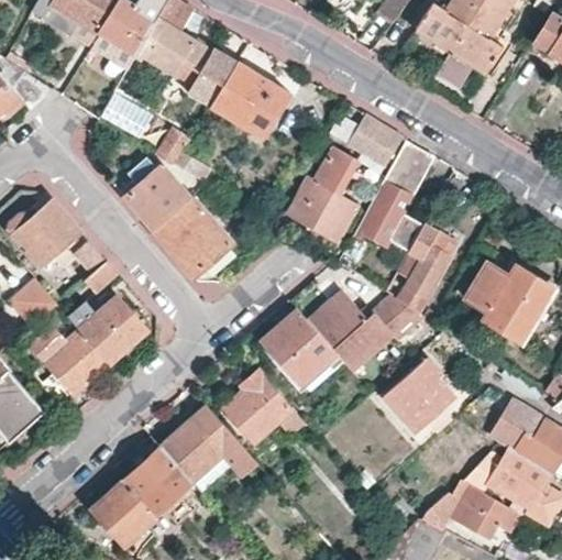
[(36,0),(31,11),(87,45),(95,31),(113,0),(36,0)]
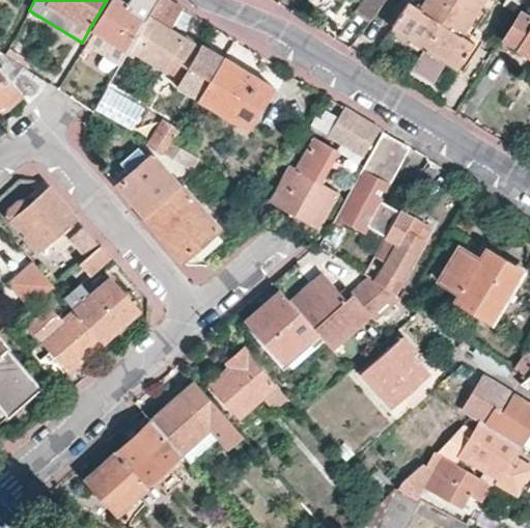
[(123,0),(107,0),(89,29),(92,31),(85,45),(117,64),(129,47),(156,0),(135,0),(132,5),(123,0)]
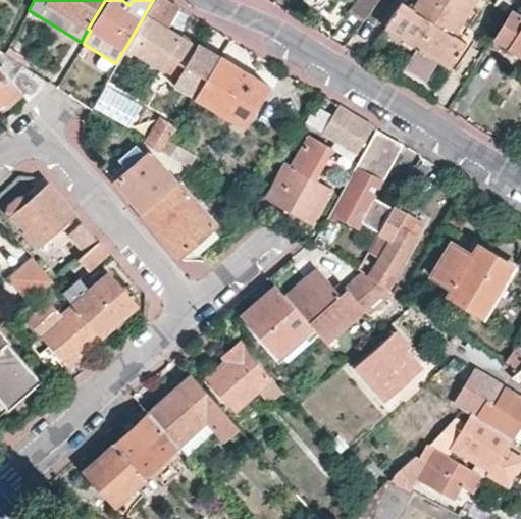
[(168,0),(153,0),(126,46),(178,79),(186,66),(196,48),(167,30),(179,6),(168,0)]
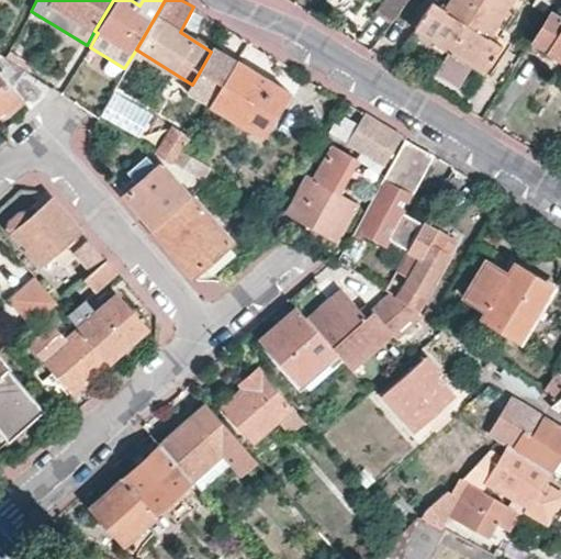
[(388,0),(378,15),(391,25),(408,0),(388,0)]
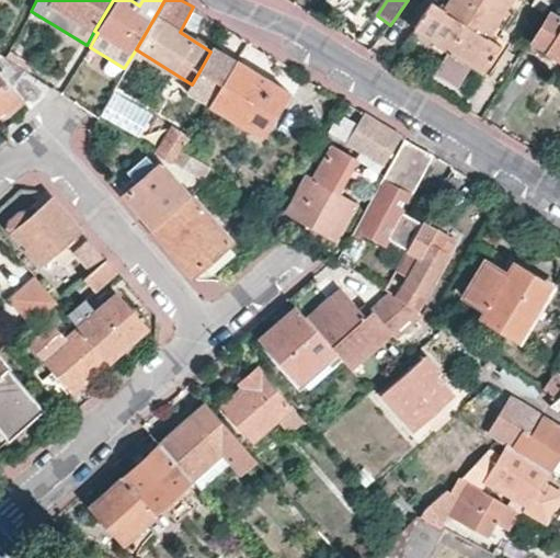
[(432,0),(415,27),(449,49),(481,0),(450,0),(447,8),(435,0),(432,0)]
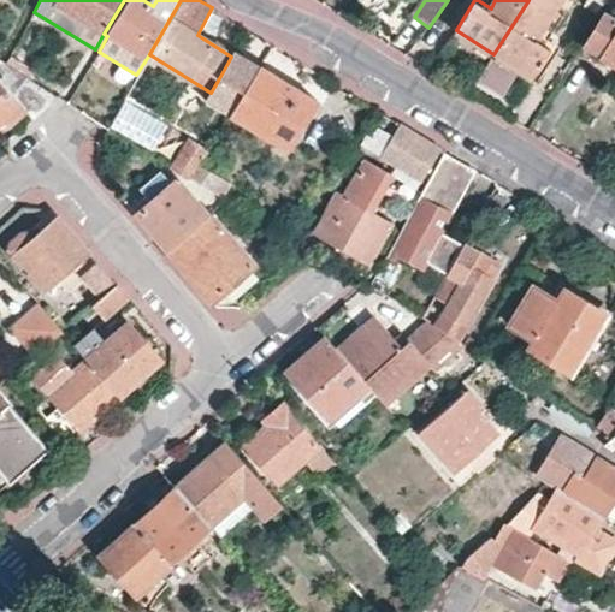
[(528,0),(494,54),(520,70),(533,78),(554,47),(538,37),(561,0),(528,0)]
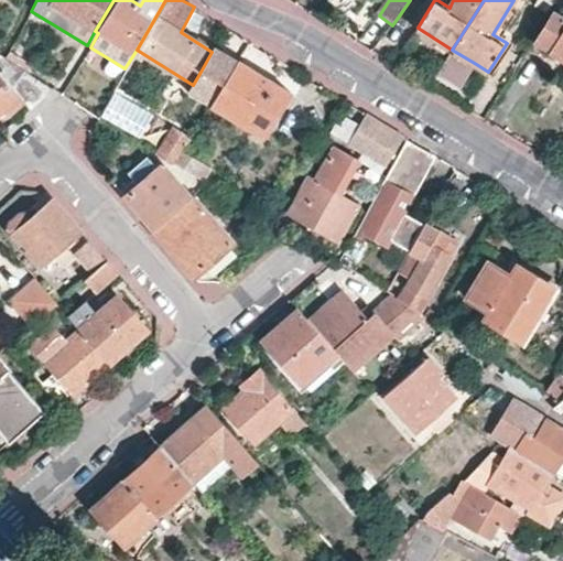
[(556,0),(538,0),(534,6),(549,14),(554,3),(556,0)]
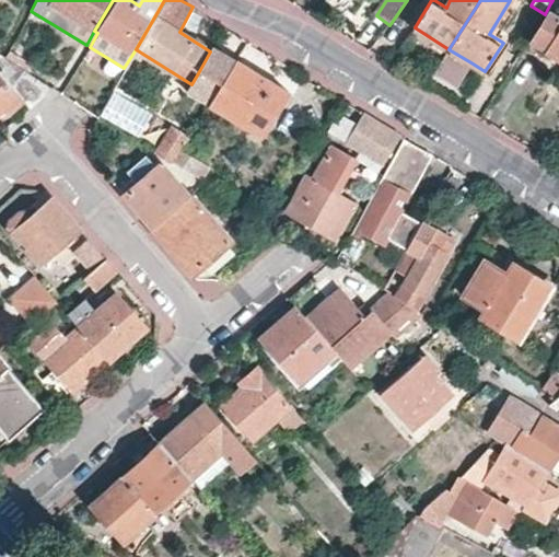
[(558,18),(550,12),(530,46),(544,55),(545,51),(558,59),(558,18)]
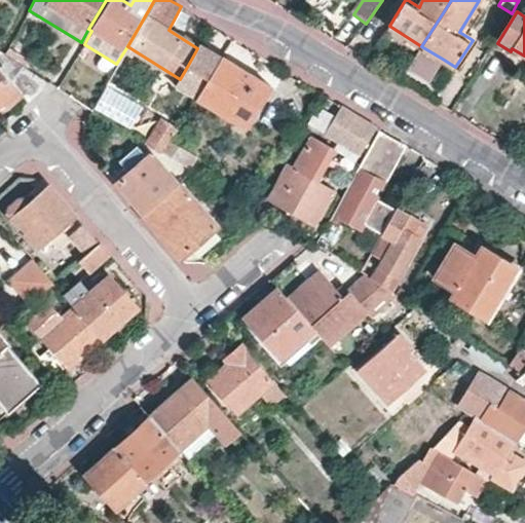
[(444,60),(421,46),(408,68),(429,82),(444,60)]
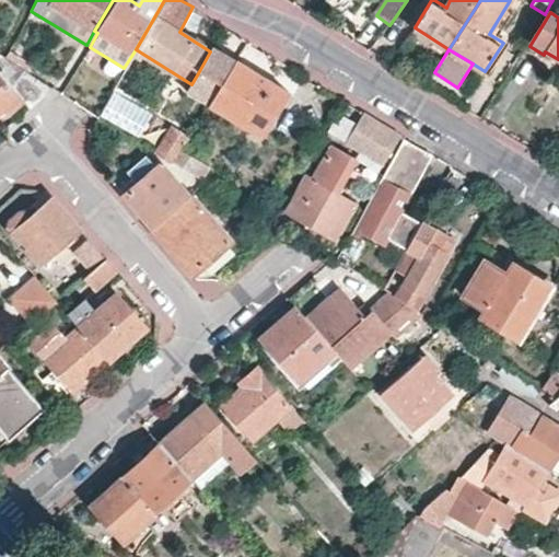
[(219,83),(232,64),(210,51),(199,71),(219,83)]
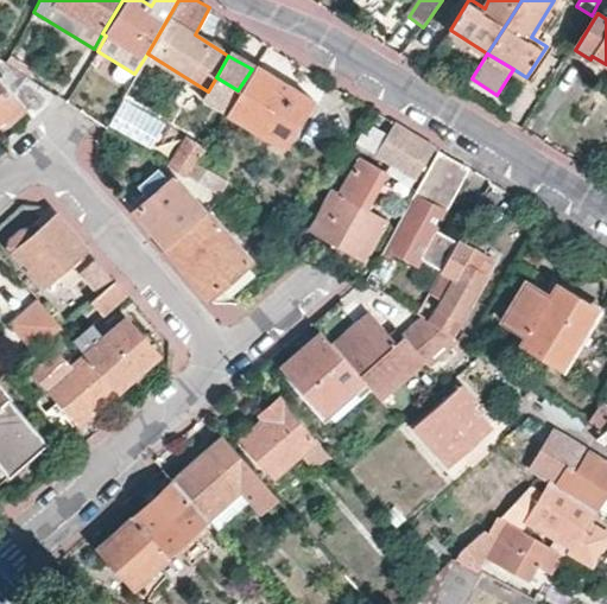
[(54,99),(5,61),(0,57),(0,120),(1,119),(6,125),(24,109),(32,118),(54,99)]
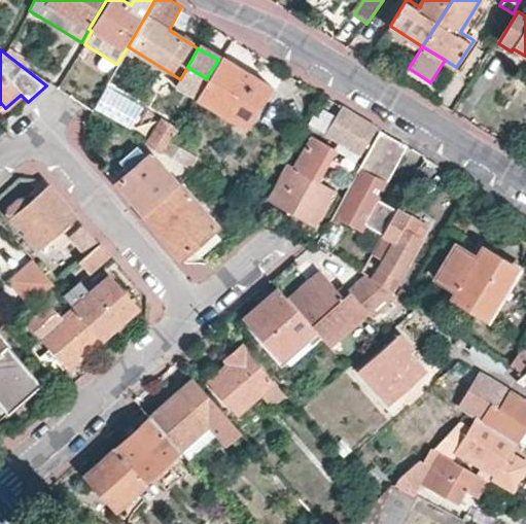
[(271,86),(221,56),(218,60),(206,78),(195,97),(245,128),(271,86)]
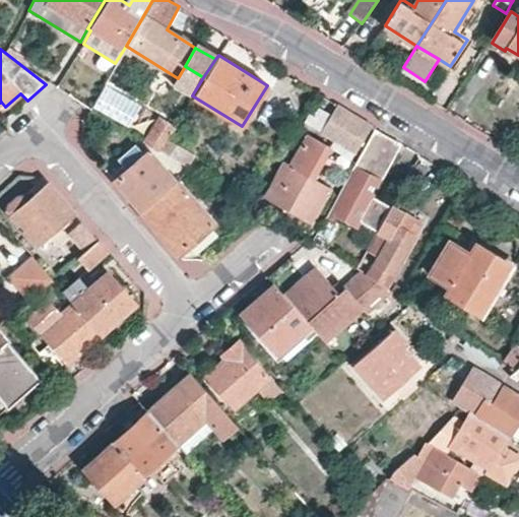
[(351,114),(338,106),(322,133),(357,154),(373,127),(351,114)]
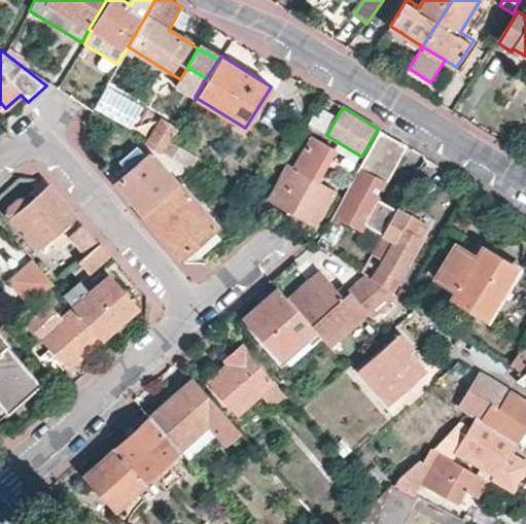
[(409,147),(382,132),(366,158),(336,210),(344,214),(379,235),(381,232),(394,209),(375,197),(382,184),(385,186),(409,147)]
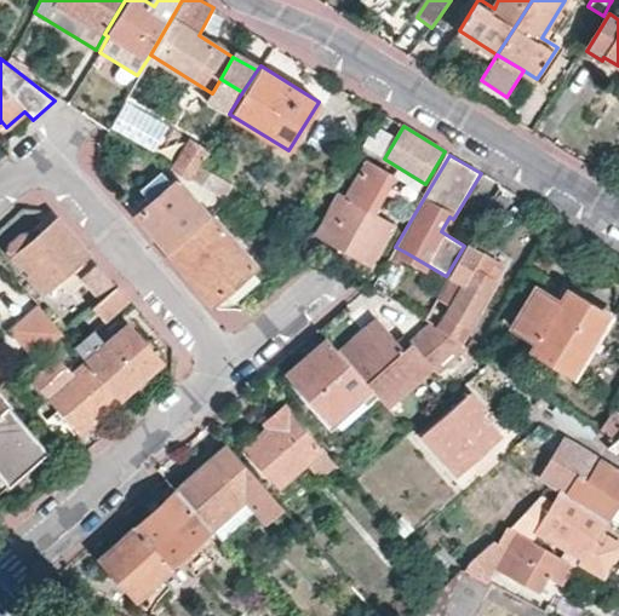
[(338,194),(314,234),(366,264),(390,225),(368,212),(393,174),(367,160),(344,197),(338,194)]
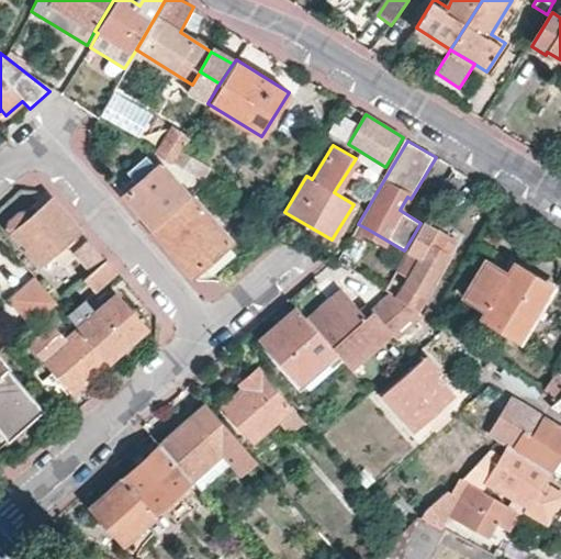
[(171,161),(202,179),(210,165),(179,148),(171,161)]
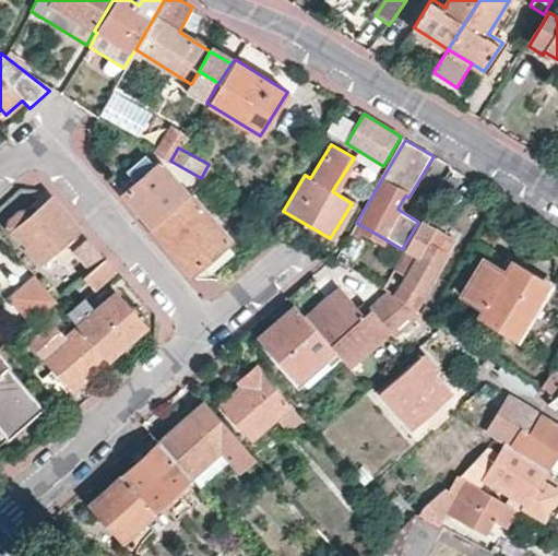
[(155,222),(185,194),(153,161),(154,158),(154,157),(153,155),(147,152),(145,153),(130,167),(140,177),(125,190),(131,197),(155,222)]
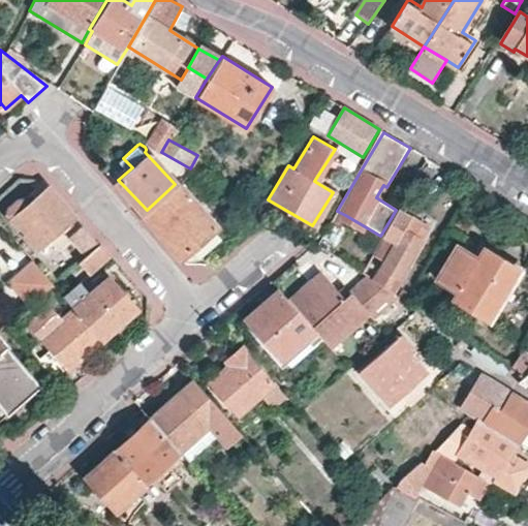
[(215,226),(175,184),(147,210),(186,253),(215,226)]
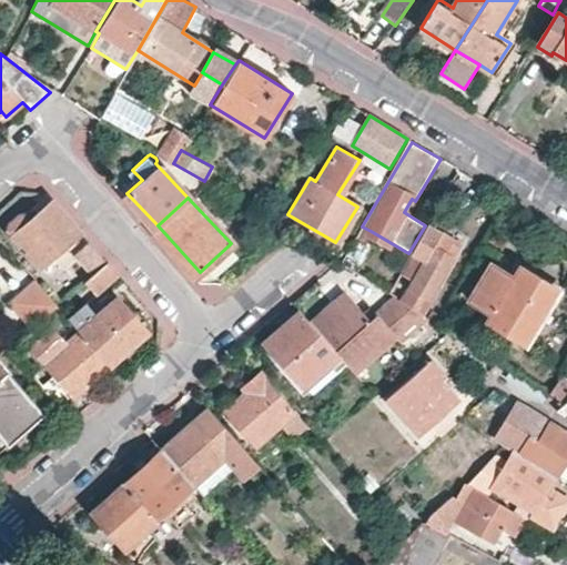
[(84,235),(52,200),(30,219),(24,212),(16,212),(6,222),(4,230),(42,272),(84,235)]
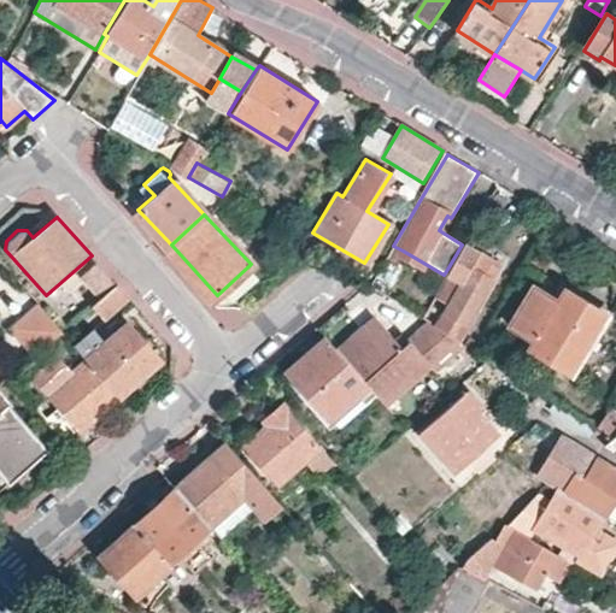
[(487,257),(468,246),(463,243),(462,245),(446,271),(451,275),(438,296),(449,302),(445,308),(470,323),(498,276),(481,266),(487,257)]
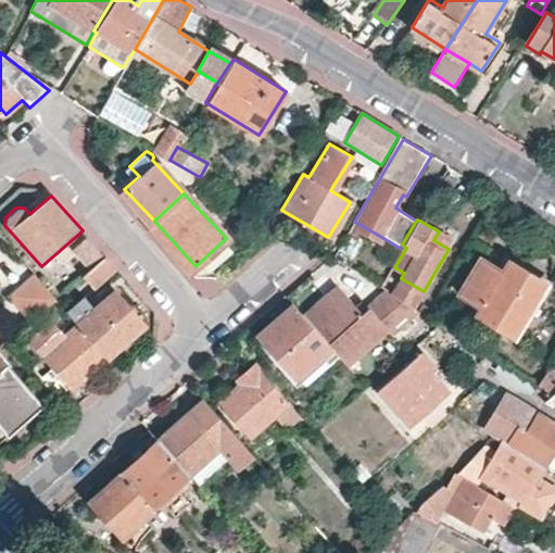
[(354,222),(333,258),(341,262),(363,226),(354,222)]
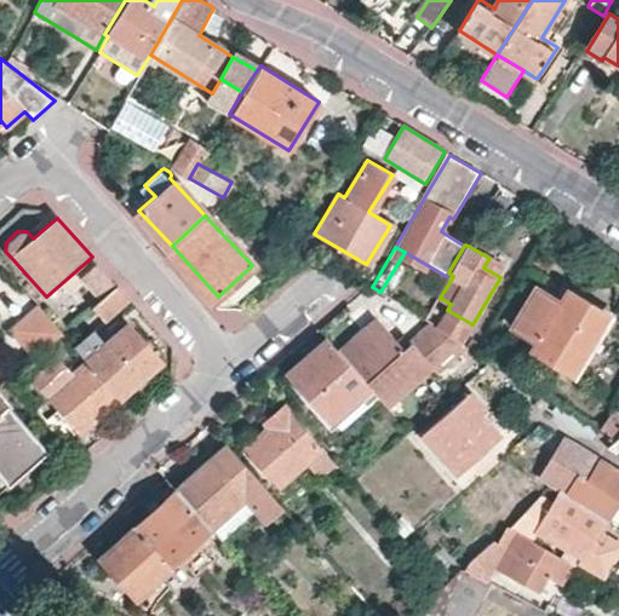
[(108,297),(119,287),(101,265),(89,276),(108,297)]
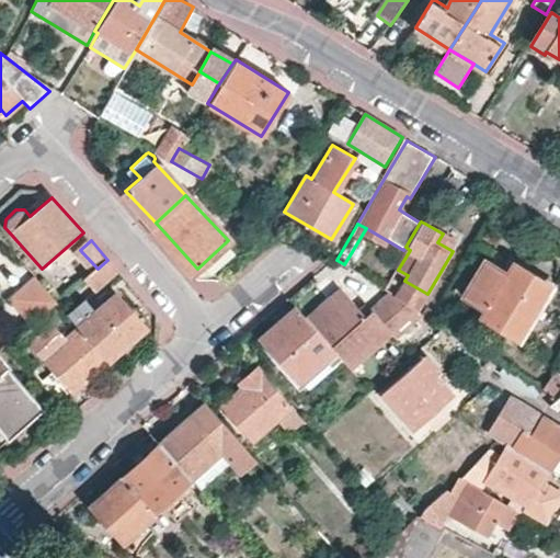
[(487,259),(465,295),(487,307),(482,314),(522,338),(555,285),(515,261),(509,272),(487,259)]
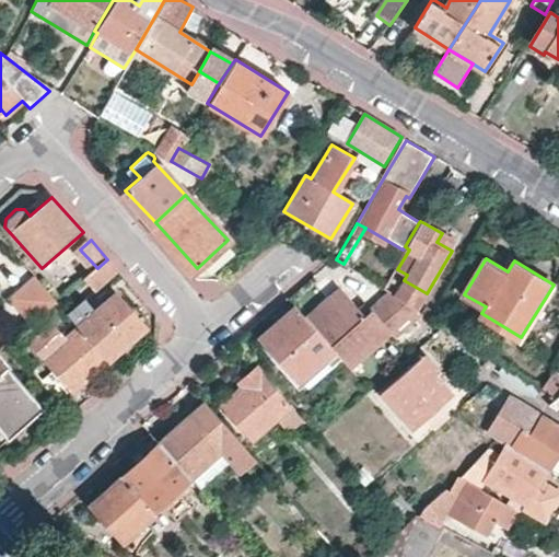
[(97,268),(84,280),(95,292),(118,273),(107,259),(97,268)]
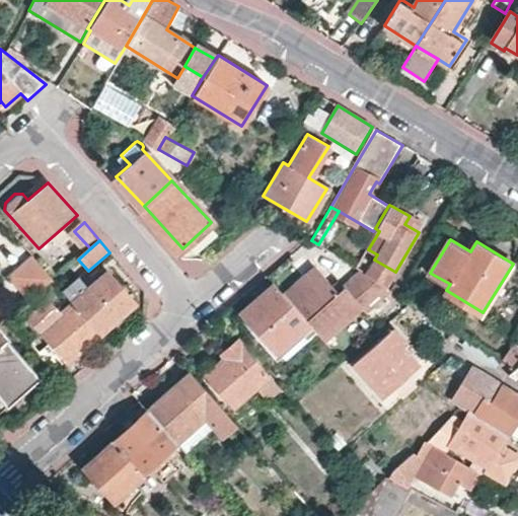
[(52,281),(31,258),(9,278),(30,300),(43,289),(52,281)]
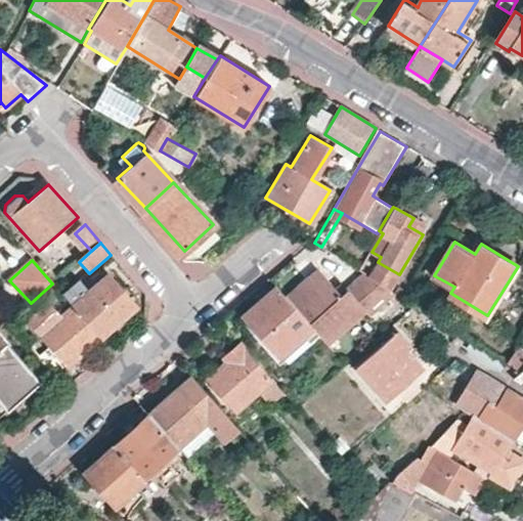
[(75,275),(58,290),(75,308),(101,339),(136,309),(134,306),(137,303),(138,301),(137,300),(115,274),(110,277),(102,269),(85,286),(75,275)]
